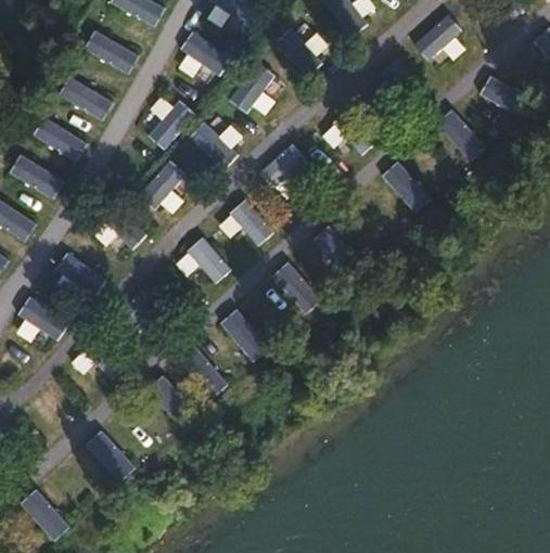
[(156,25),(165,5),(154,0),(110,0),(109,3),(156,25)]
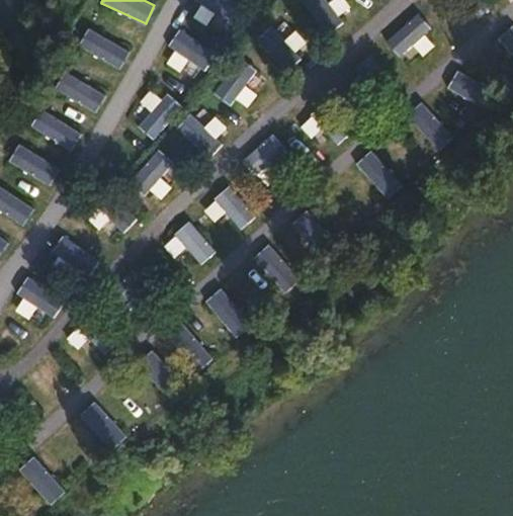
[(208,24),(212,15),(233,24),(242,3),(235,0),(195,0),(188,15),(208,24)]
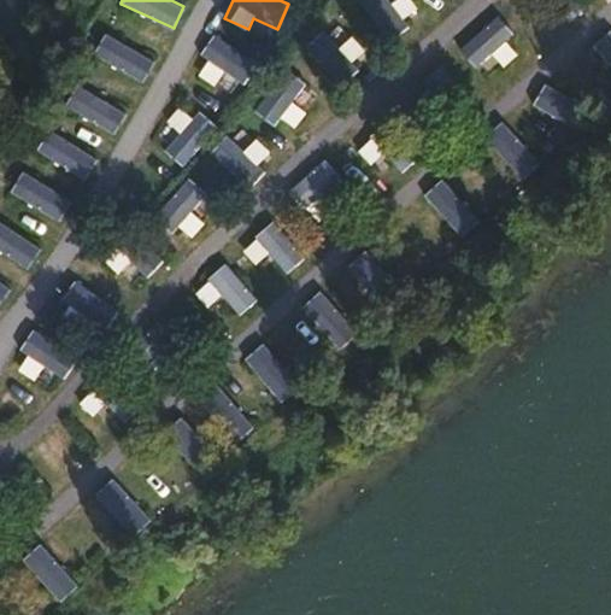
[(391,34),(418,10),(410,0),(380,0),(369,10),(391,34)]
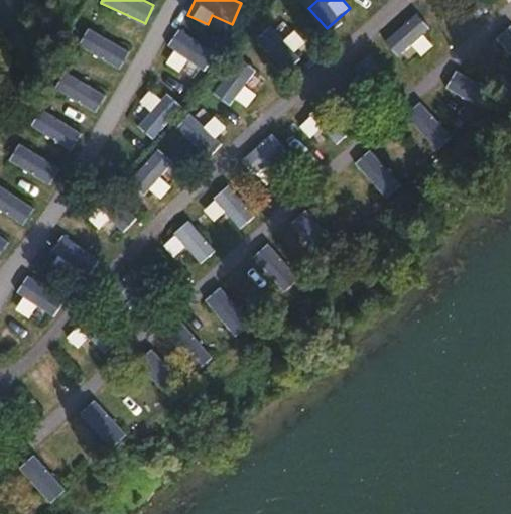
[(406,42),(419,53),(434,36),(407,13),(382,43),(396,55),(406,42)]
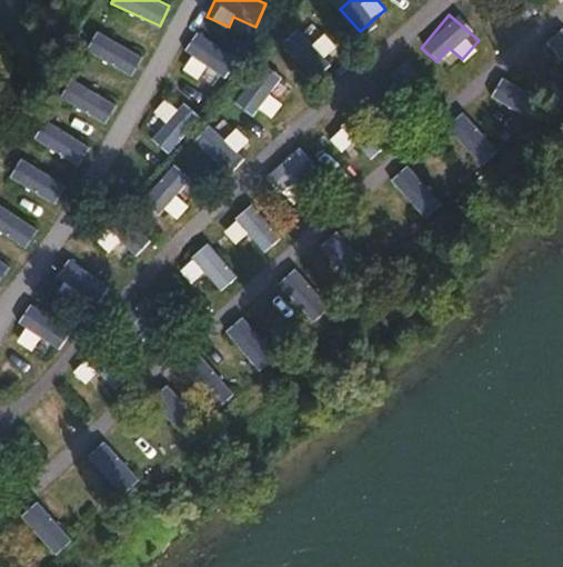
[(562,26),(545,42),(562,61),(562,26)]
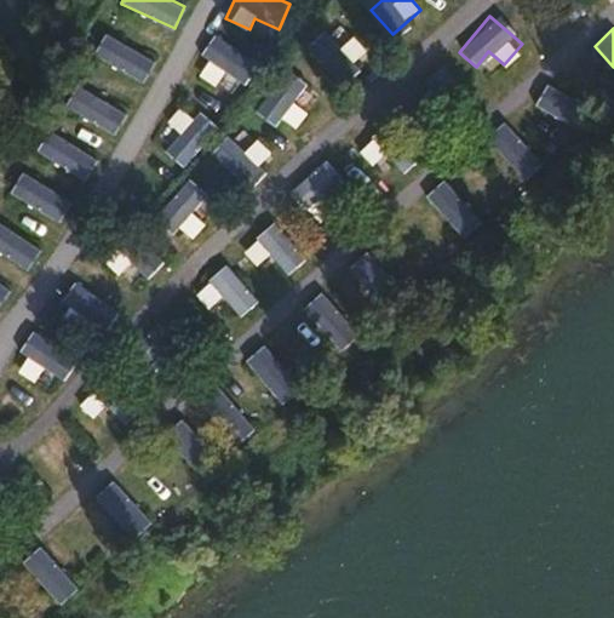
[(353,39),(334,47),(327,32),(310,40),(328,84),(365,68),(353,39)]
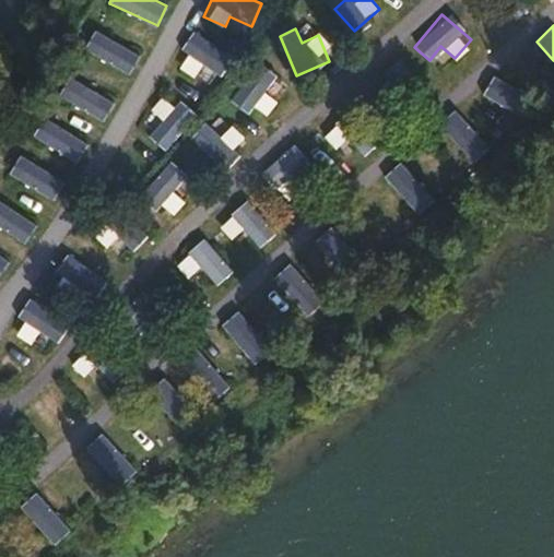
[(92,33),(84,54),(131,71),(140,49),(92,33)]
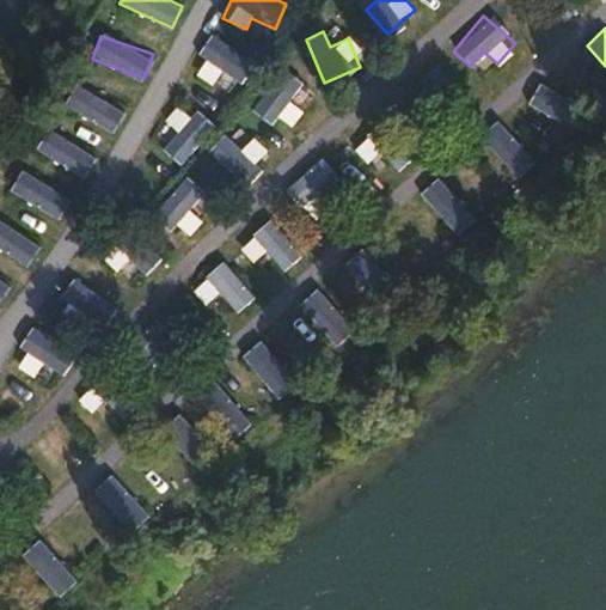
[(225,72),(239,83),(252,65),(214,36),(189,68),(214,86),(225,72)]
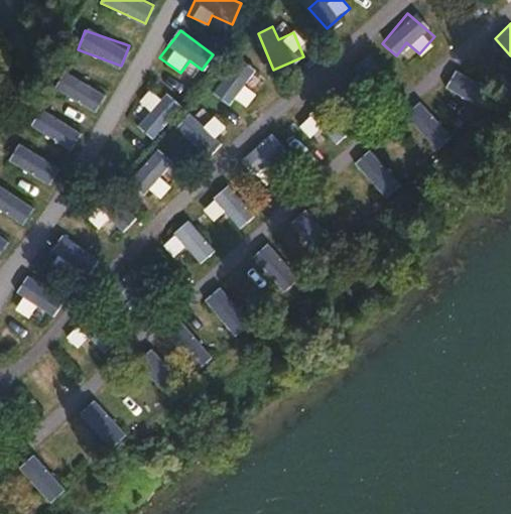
[(481,112),(494,92),(456,70),(443,90),(481,112)]
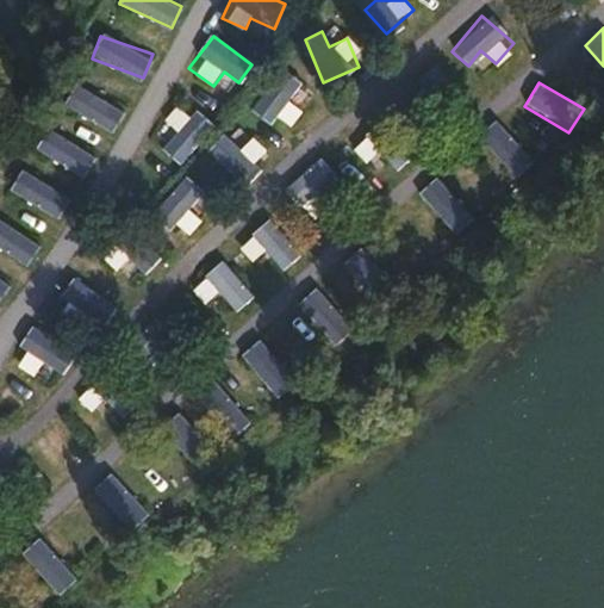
[(250,106),(290,129),(300,110),(261,87),(250,106)]
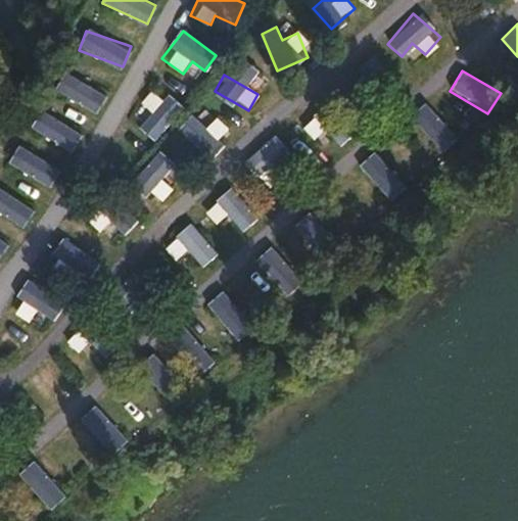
[(56,93),(96,112),(105,94),(64,76),(56,93)]
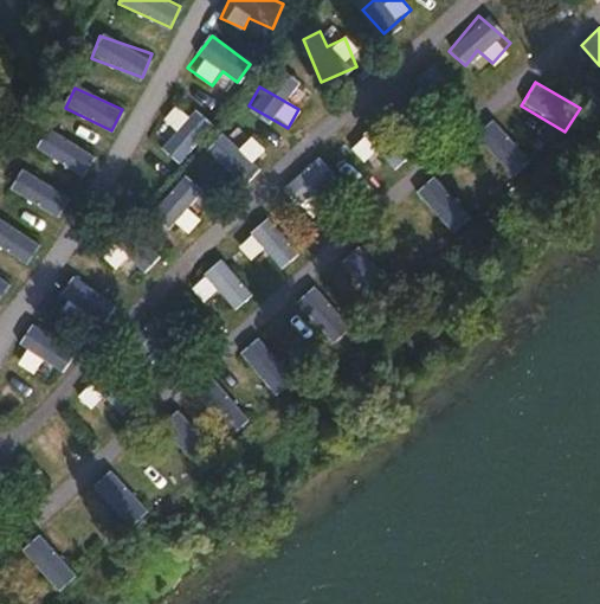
[(176,101),(162,119),(174,128),(159,147),(179,164),(208,126),(176,101)]
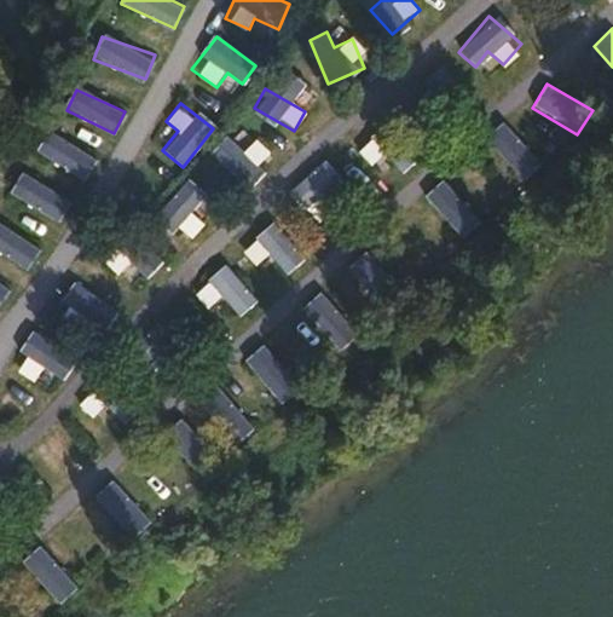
[(386,125),(371,140),(405,171),(437,136),(412,115),(397,133),(386,125)]
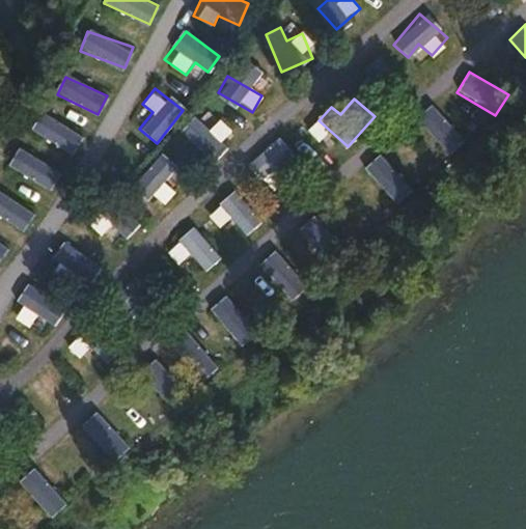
[(432,104),(416,119),(450,156),(467,141),(432,104)]
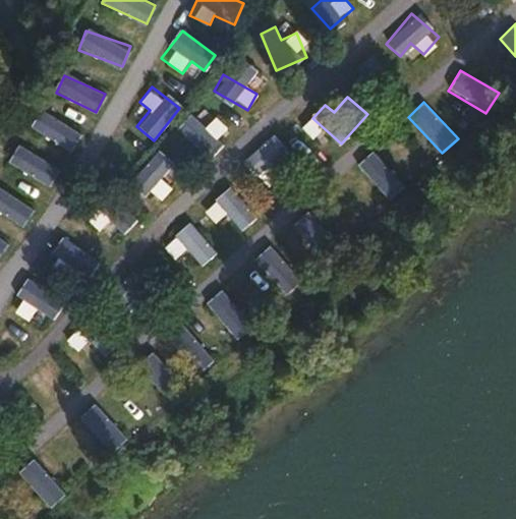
[(71,151),(81,132),(41,111),(32,128),(71,151)]
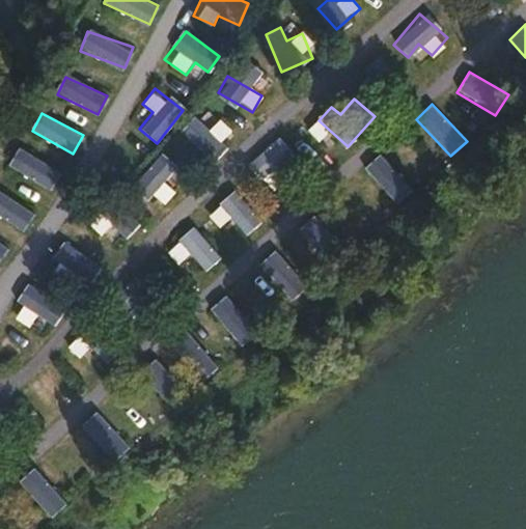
[(219,117),(209,128),(194,115),(178,131),(209,159),(234,132),(219,117)]
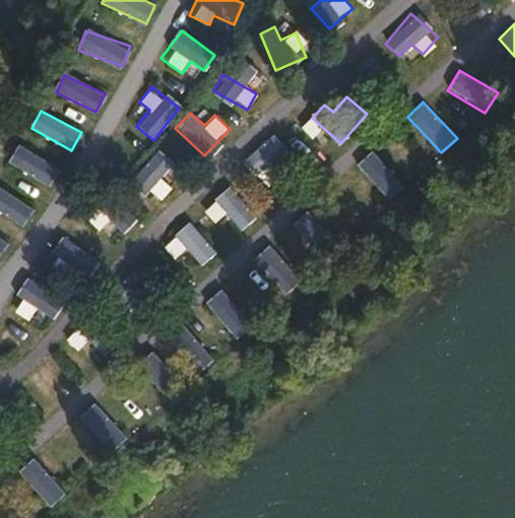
[(275,135),(199,206),(215,223),(228,212),(236,221),(279,180),(266,167),(286,147),(275,135)]
